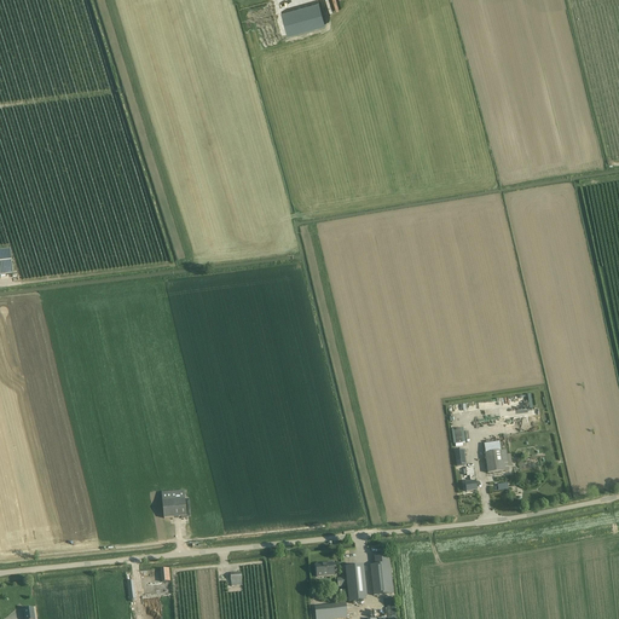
[(0,277),(13,276),(10,250),(0,252),(0,277)]
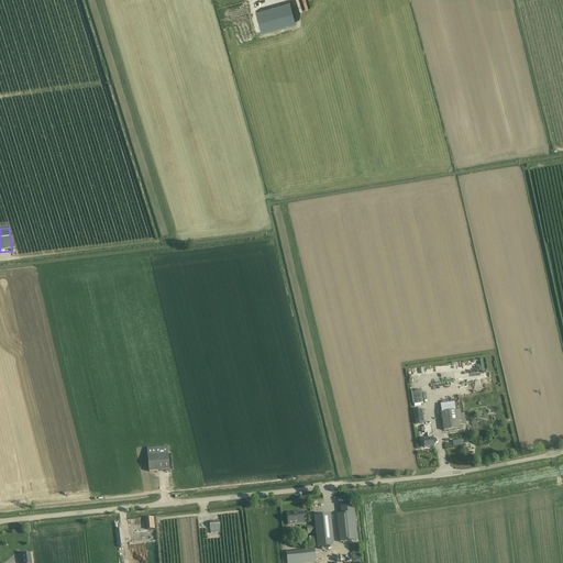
[(440,405),(442,412),(441,412),(443,431),(463,428),(460,410),(455,410),(454,403),(440,405)]
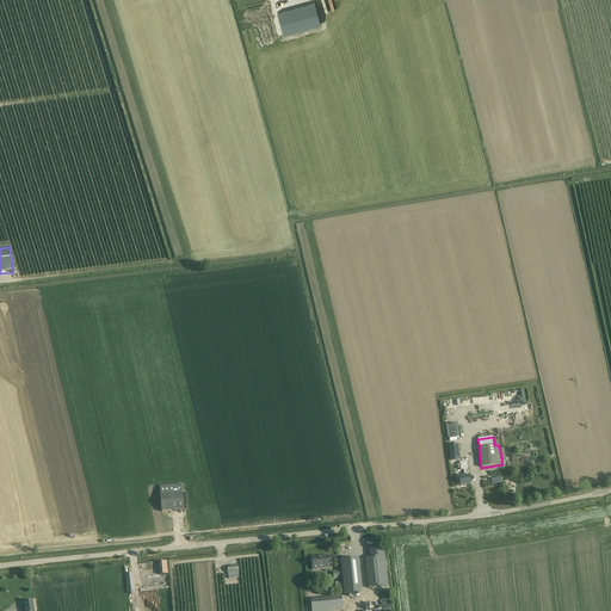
[(449,445),(450,461),(460,460),(458,444),(449,445)]
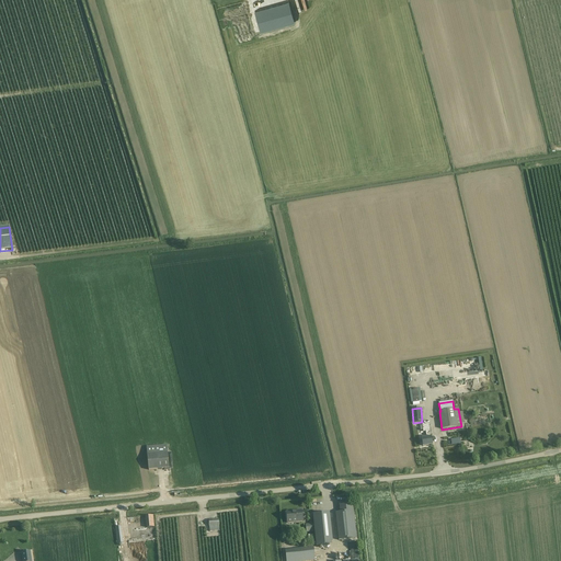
[(422,438),(423,446),(432,444),(431,437),(428,424),(426,424),(425,424),(422,425),(423,432),(425,431),(426,437),(422,438)]
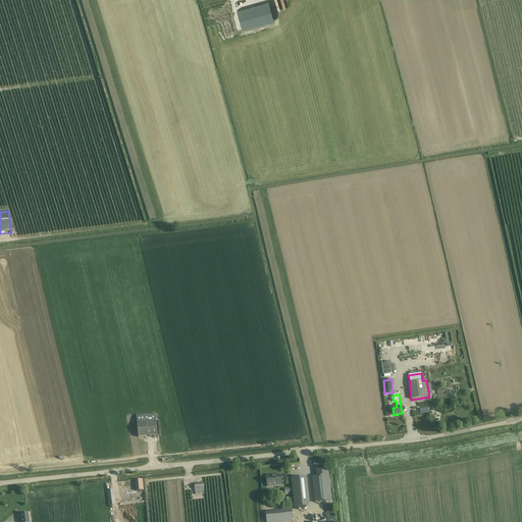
[(136,416),(138,437),(157,435),(155,414),(136,416)]
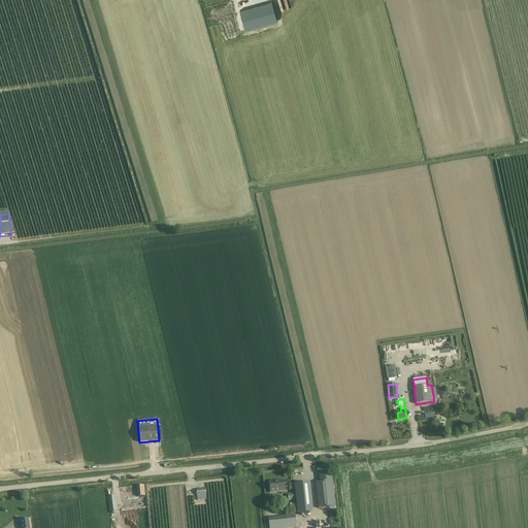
[(270,492),(285,491),(284,481),(269,482),(270,492)]
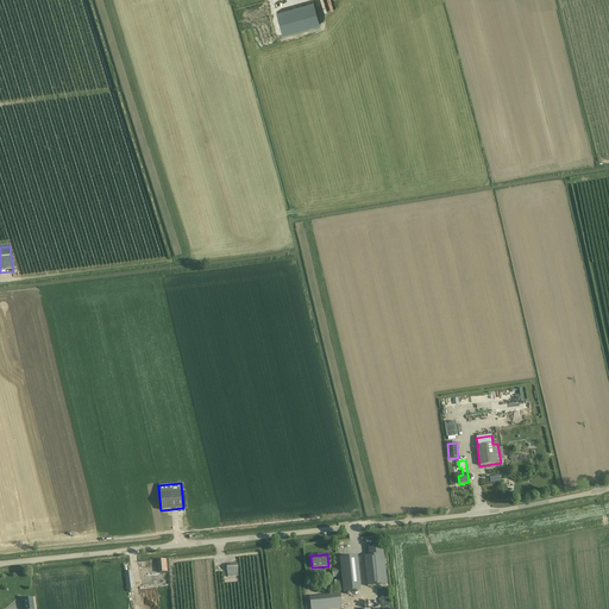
[(368,586),(385,584),(383,554),(364,557),(368,586)]
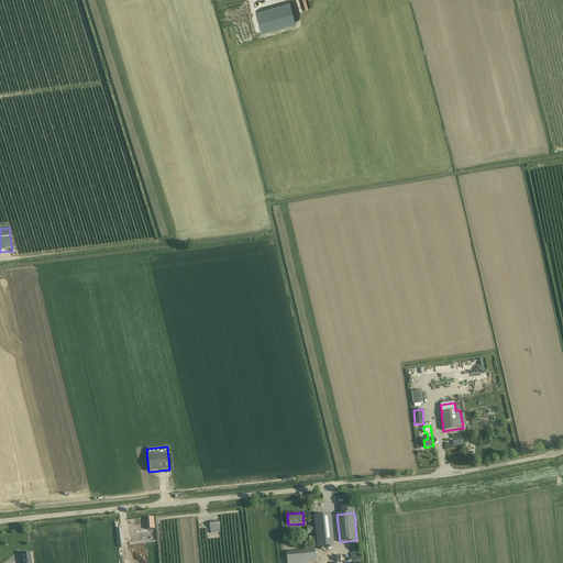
[(331,515),(313,517),(315,526),(307,527),(307,534),(316,533),(317,544),(333,542),(331,515)]
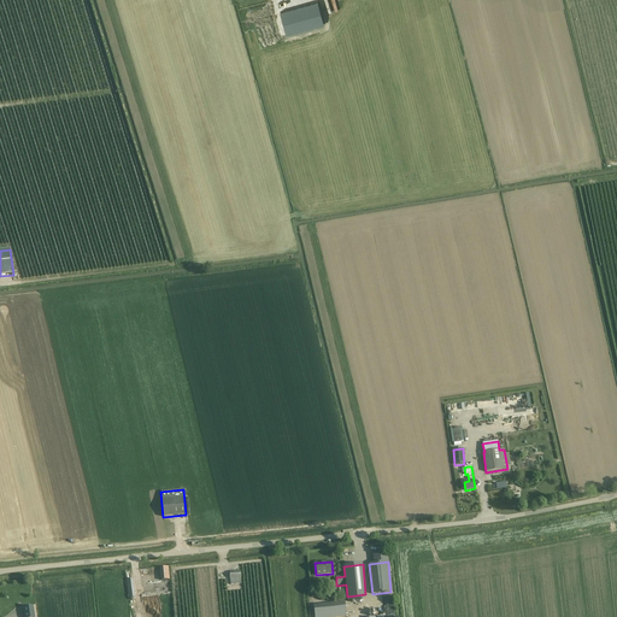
[(229,573),(230,585),(241,583),(240,570),(229,573)]
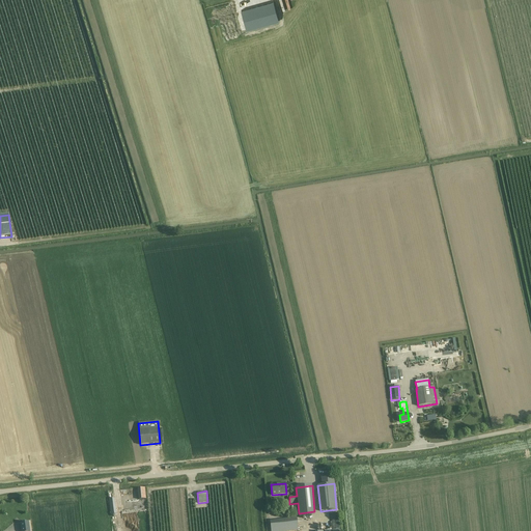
[(289,530),(305,529),(304,522),(300,522),(300,519),(292,519),(292,522),(277,524),(278,530),(289,530)]
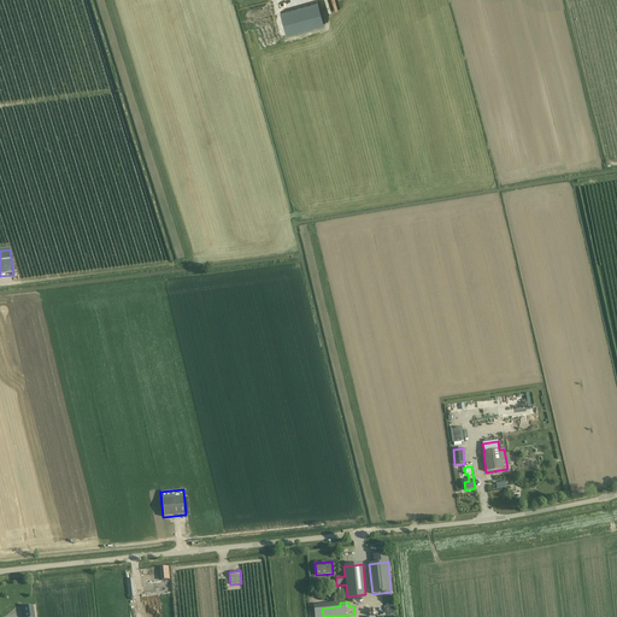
[(23,607),(24,616),(35,616),(34,606),(23,607)]
